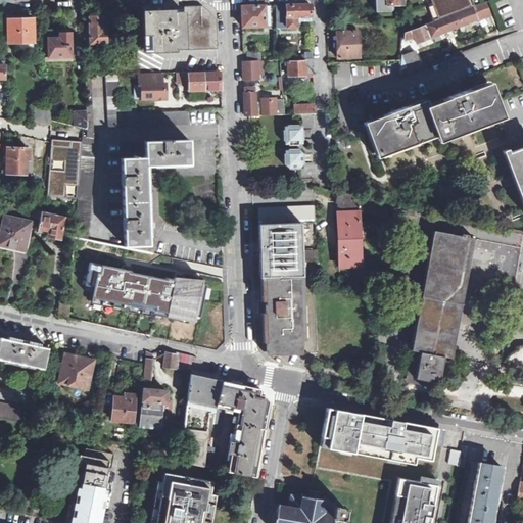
[(376,0),(377,14),(388,13),(387,5),(407,4),(406,0),(376,0)]
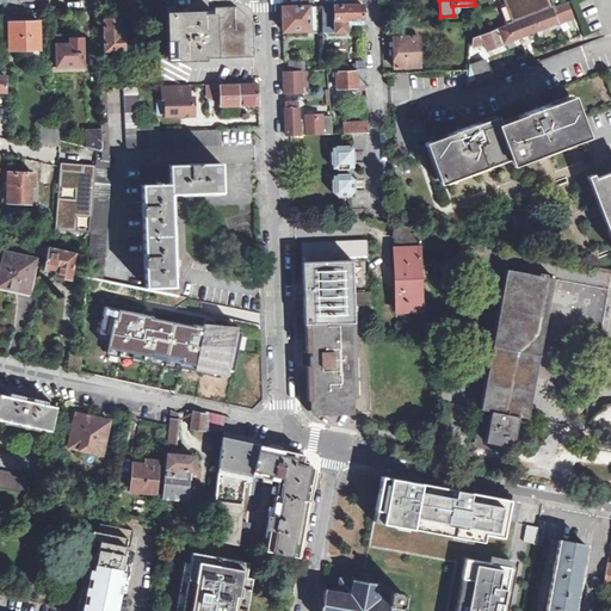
[(505,0),(513,23),(520,20),(553,8),(549,0),(505,0)]
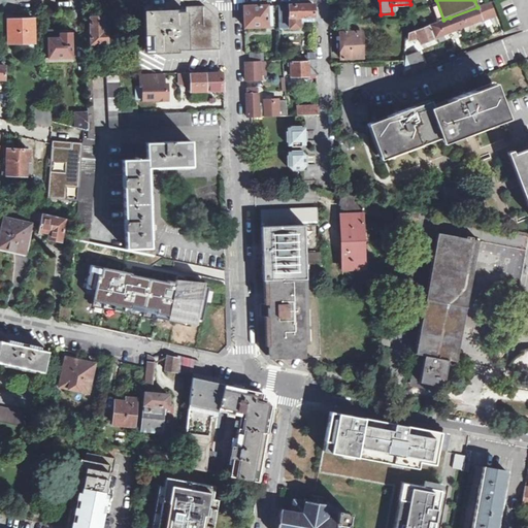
[(496,15),(491,2),(477,7),(450,18),(455,32),(496,15)]
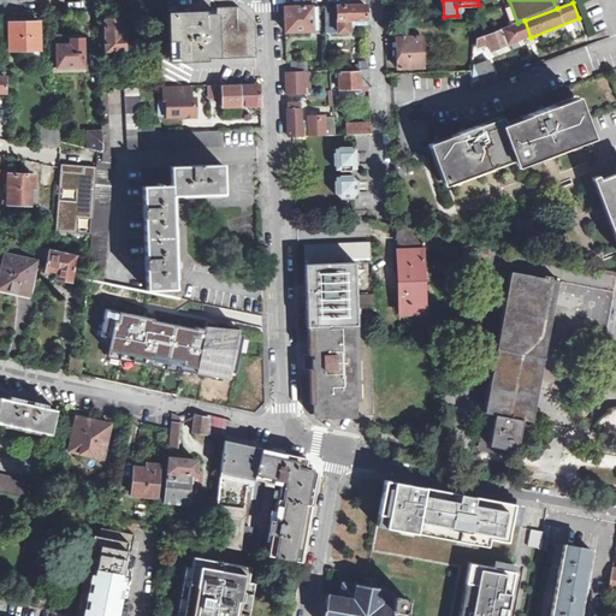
[(337,6),(338,33),(351,33),(351,23),(367,23),(367,5),(337,6)]
